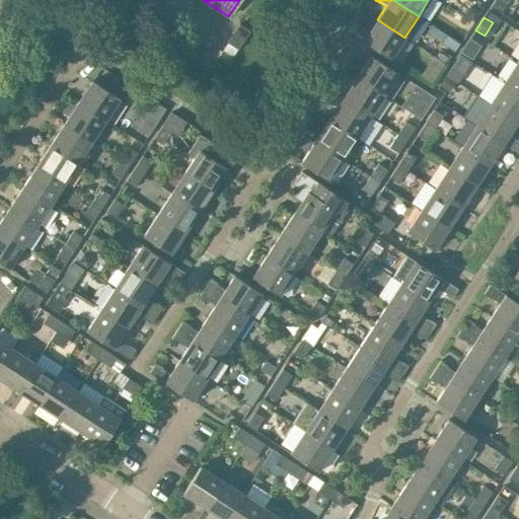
[(390,59),(404,38),(377,19),(369,31),(354,21),(348,31),(390,59)]
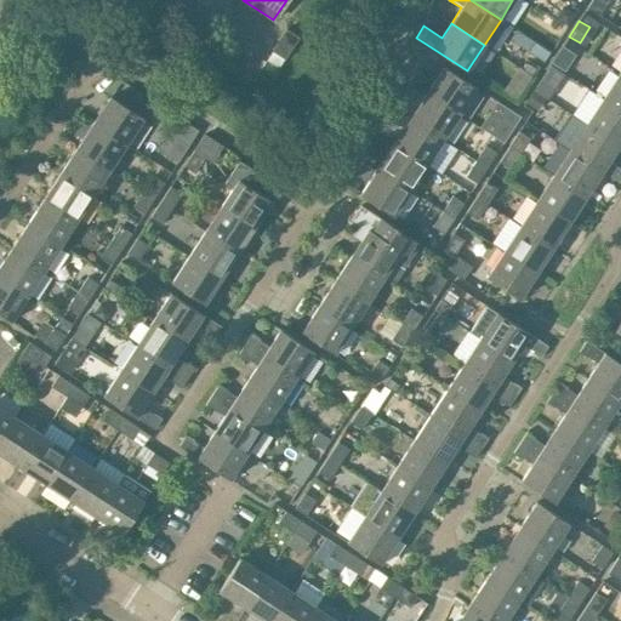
[(298,38),(286,29),(285,29),(271,51),(284,60),(298,38)]
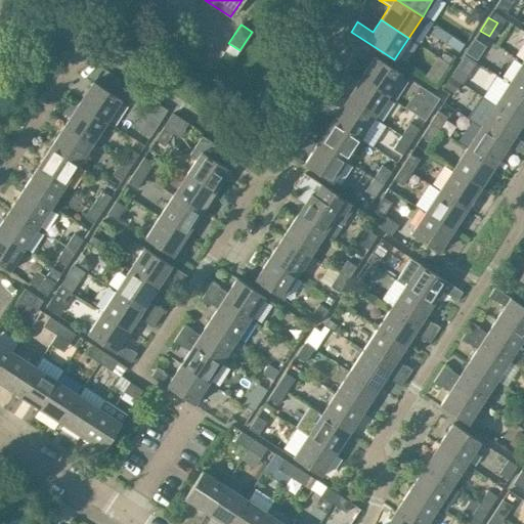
[(464,55),(450,76),(451,76),(460,82),(463,84),(477,62),(464,55)]
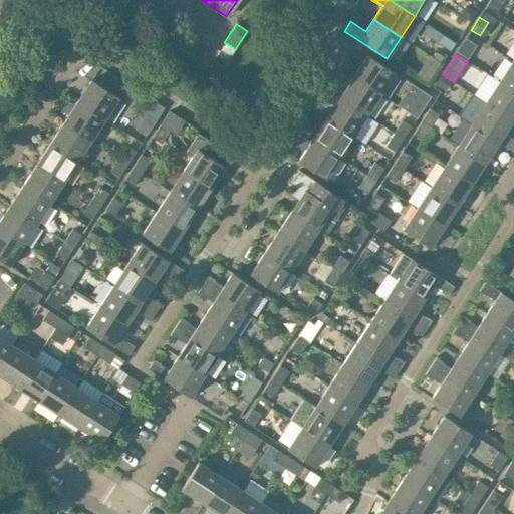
[(394,73),(366,55),(352,76),(379,94),(394,73)]
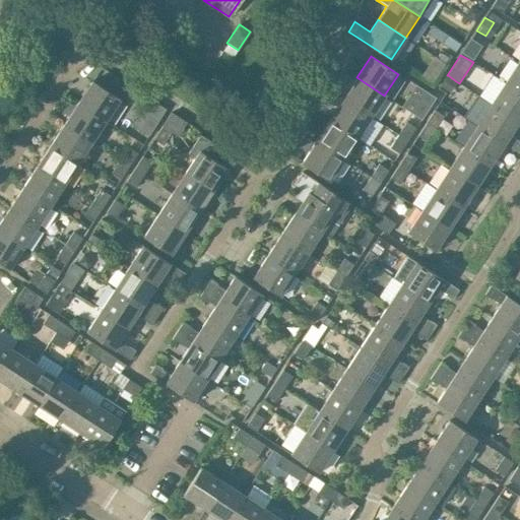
[(519,63),(518,62),(504,82),(519,92),(519,63)]
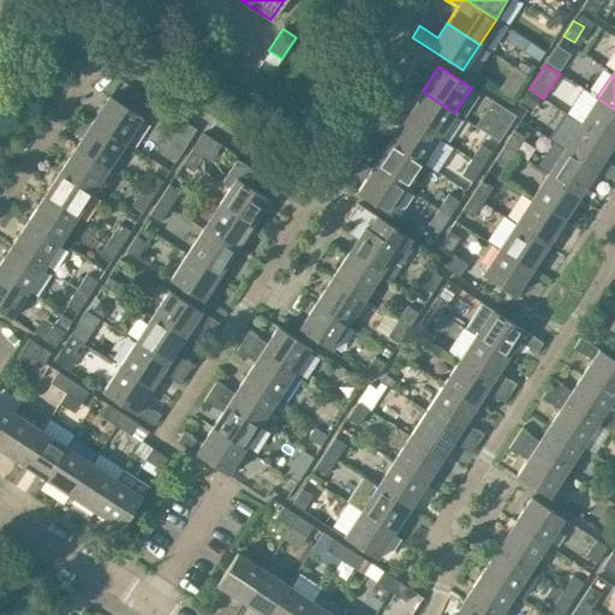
[(439,138),(454,113),(422,91),(406,117),(439,138)]
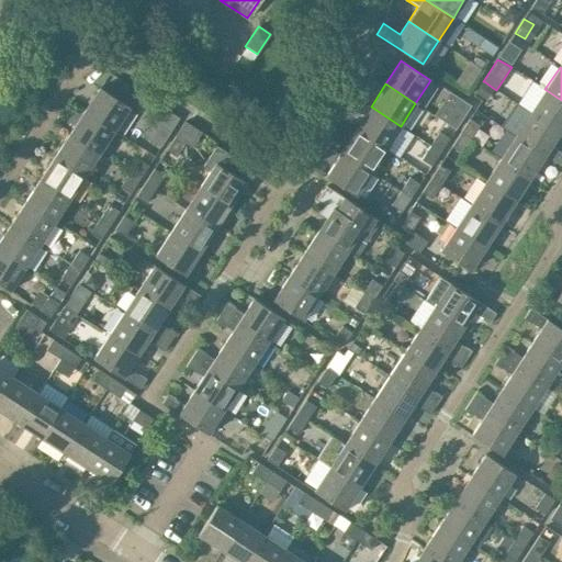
[(130,107),(100,87),(83,111),(114,131),(130,107)]
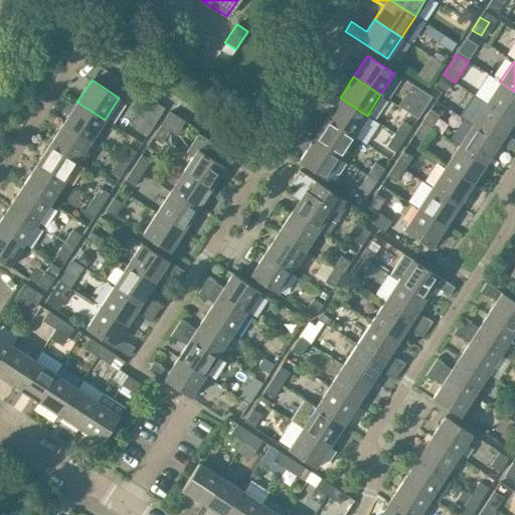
[(514,92),(499,81),(486,103),(513,121),(514,117),(514,92)]
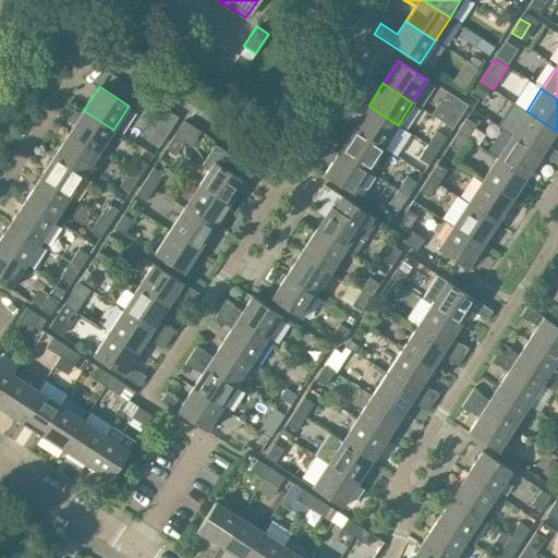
[(466,105),(457,98),(448,112),(458,119),(466,105)]
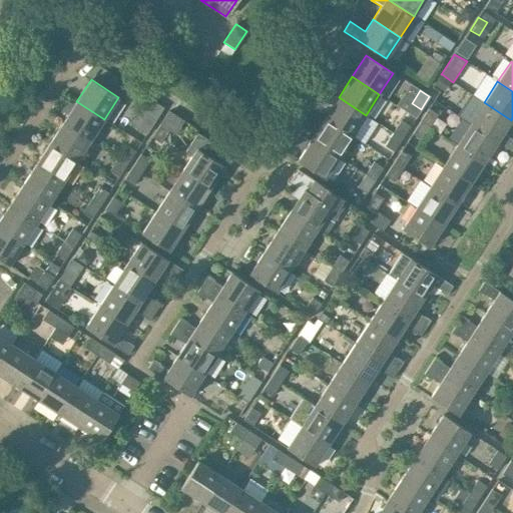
[(352,136),(366,115),(339,97),(325,118),(352,136)]
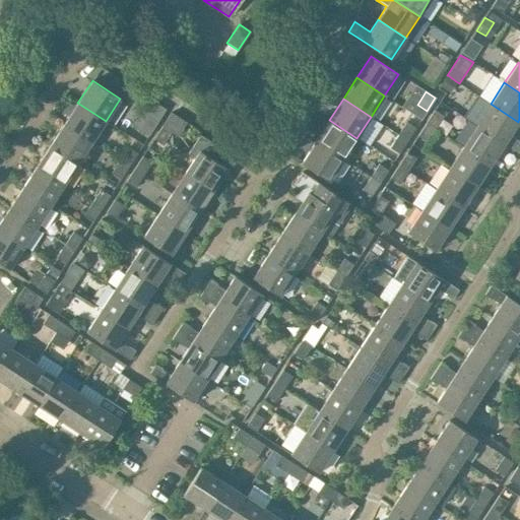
[(106,121),(77,103),(64,124),(91,142),(106,121)]
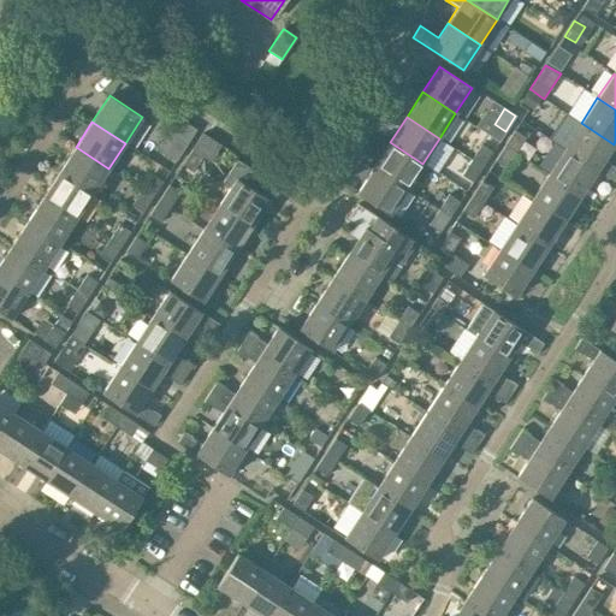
[(615,166),(604,159),(614,144),(581,123),(564,148),(597,171),(615,182),(615,179),(615,166)]
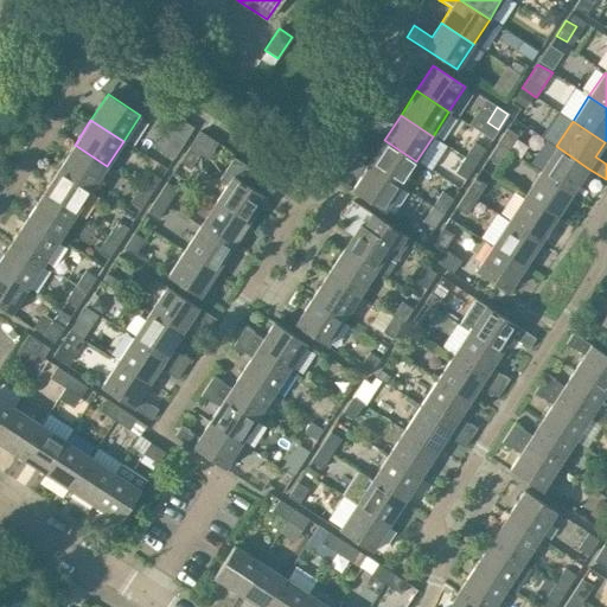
[(518,135),(508,128),(497,144),(508,151),(518,135)]
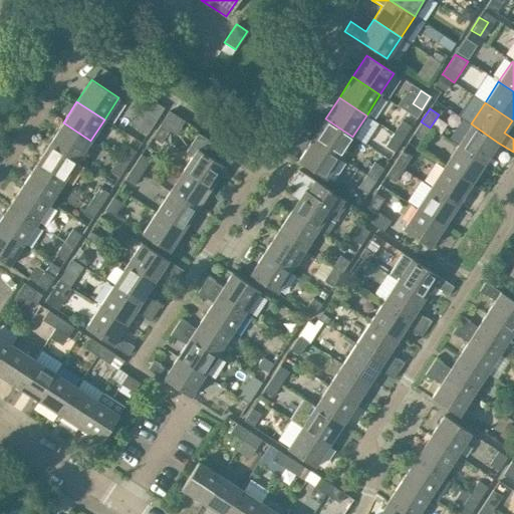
[(147,135),(155,121),(146,115),(137,129),(147,135)]
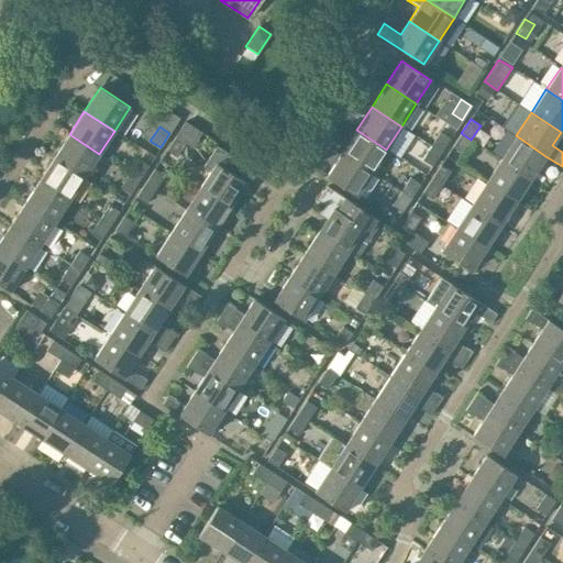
[(372,172),(386,150),(356,130),(342,153),(372,172)]
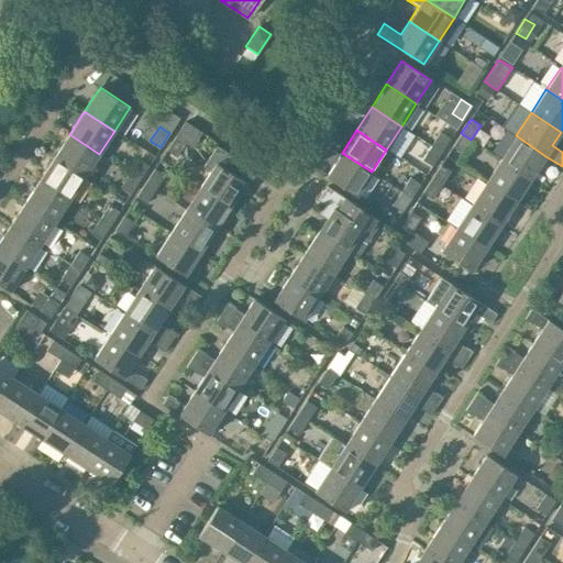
[(441,152),(450,139),(440,132),(431,145),(441,152)]
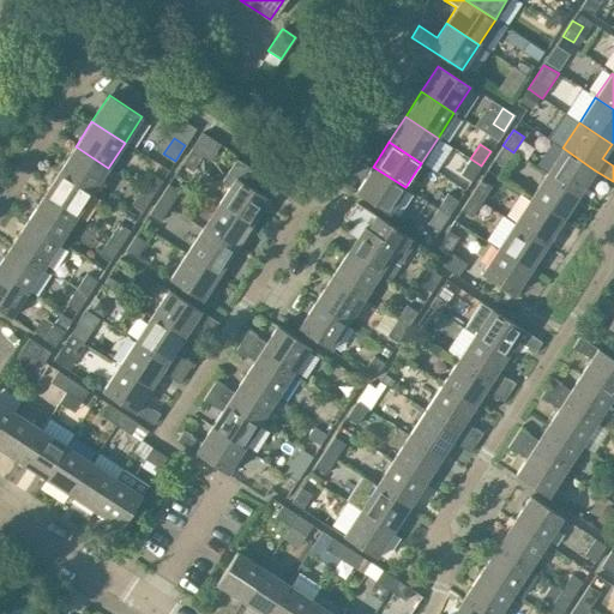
[(504,168),(513,152),(503,145),(493,161),(504,168)]
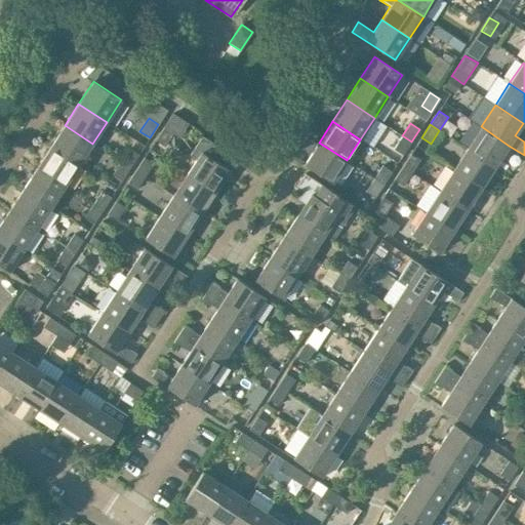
[(92,144),(65,125),(50,147),(79,164),(92,144)]
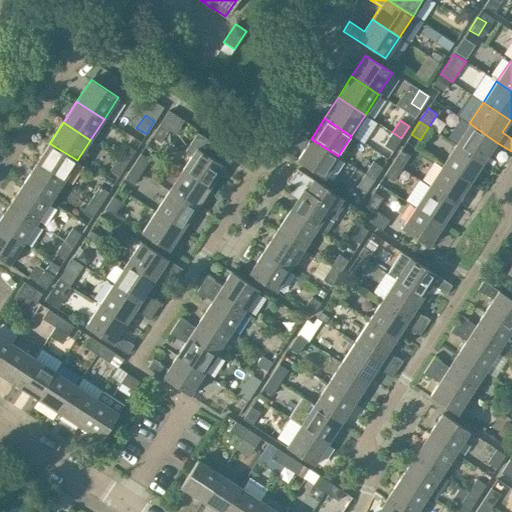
[(496,142),(469,123),(455,145),(482,162),(496,142)]
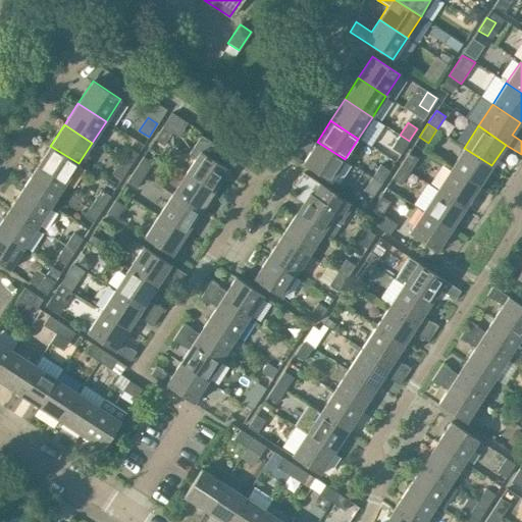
[(172,133),(162,126),(154,140),(163,146),(172,133)]
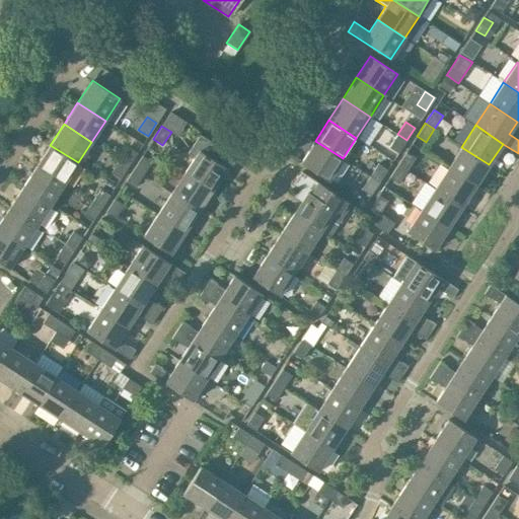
[(226,168),(214,160),(222,149),(200,134),(188,153),(195,157),(184,172),(212,191),(226,168)]
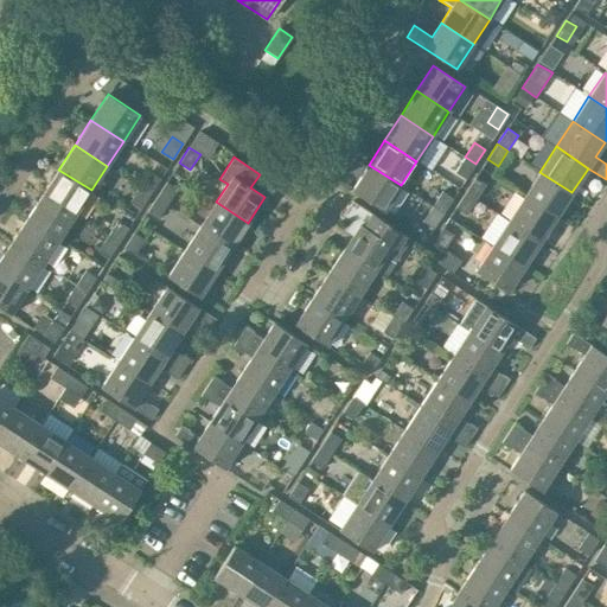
[(466,179),(475,164),(465,157),(455,172),(466,179)]
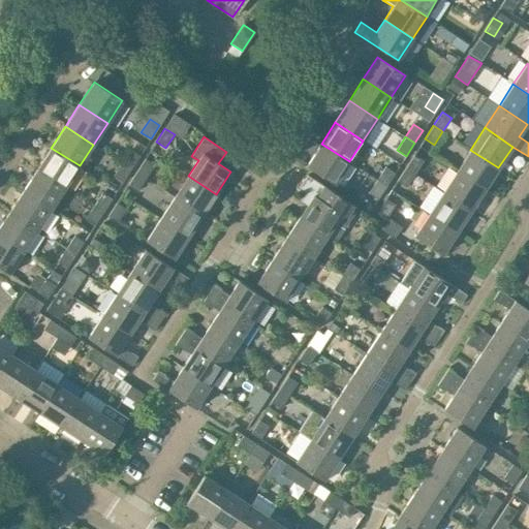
[(335,184),(349,161),(321,144),(307,166),(335,184)]
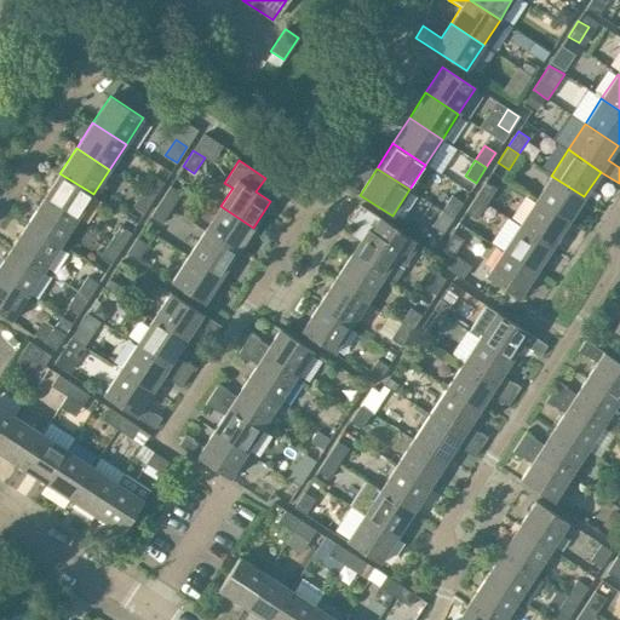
[(93,194),(59,173),(44,199),(76,219),(93,194)]
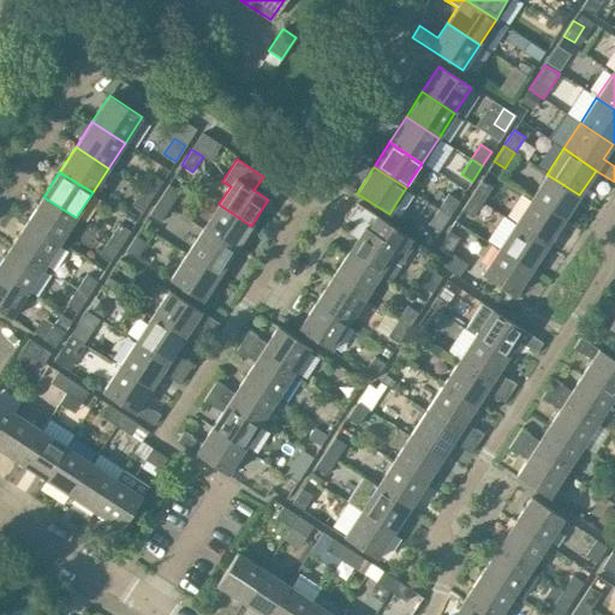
[(153,196),(162,181),(151,174),(142,189),(153,196)]
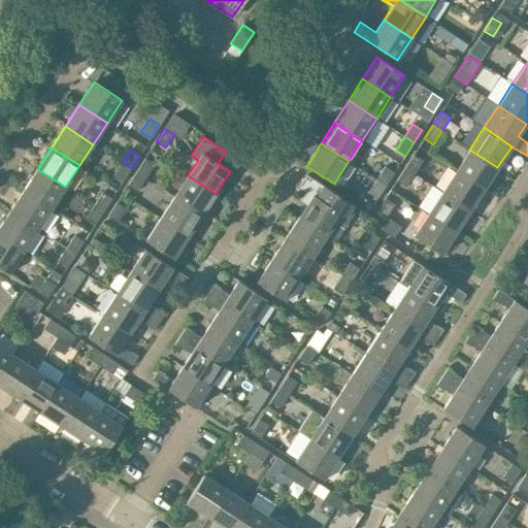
[(497,167),(469,150),(456,171),(483,190),(497,167)]
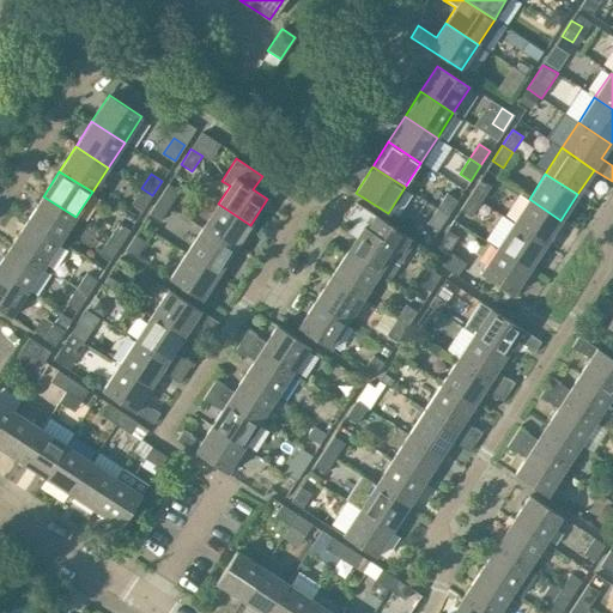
[(491,187),(480,180),(469,195),(480,202),(491,187)]
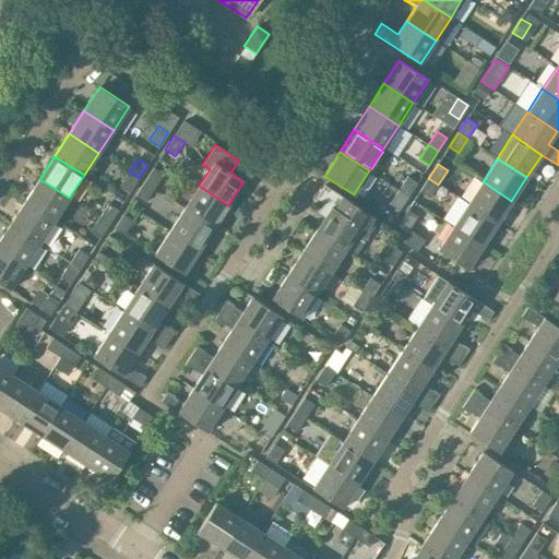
[(154,189),(163,175),(153,168),(144,182),(154,189)]
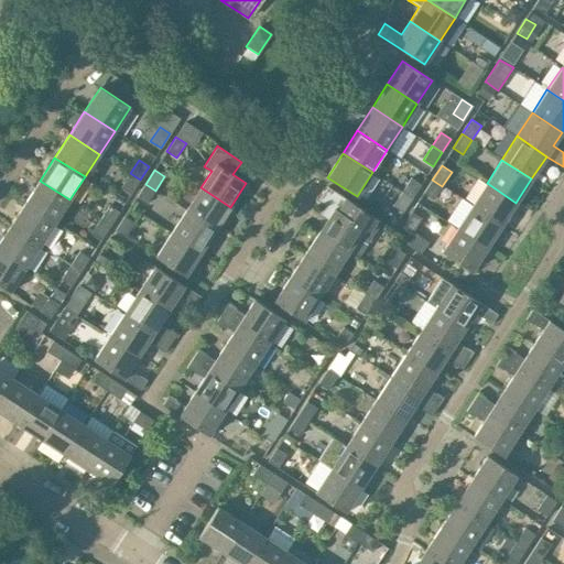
[(130,194),(140,180),(130,173),(120,187),(130,194)]
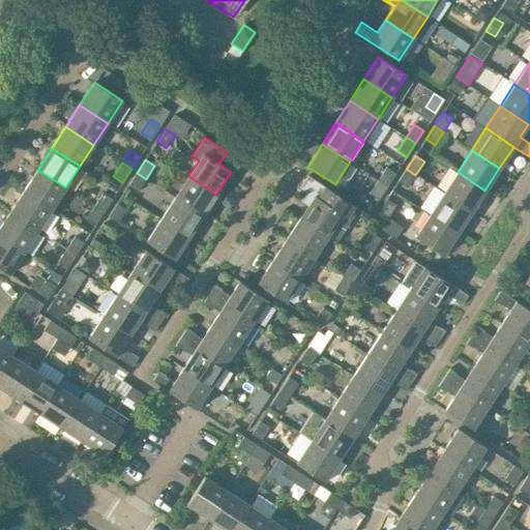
[(387,186),(395,174),(386,168),(378,180),(387,186)]
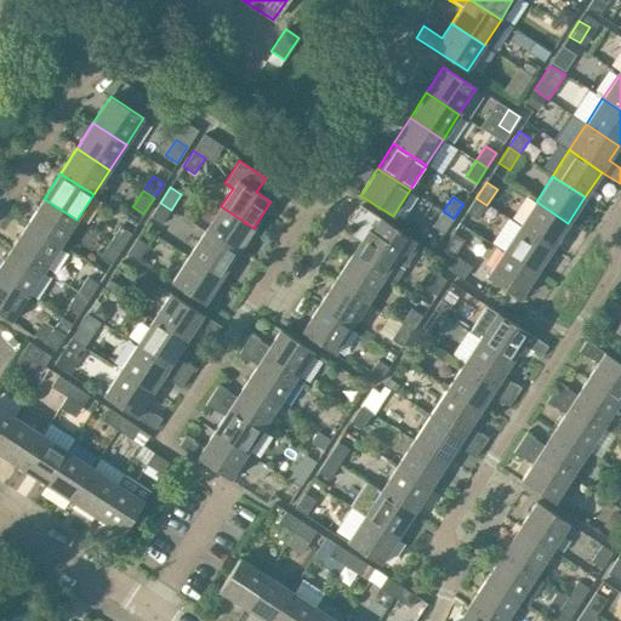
[(477,220),(486,205),(476,198),(466,212),(477,220)]
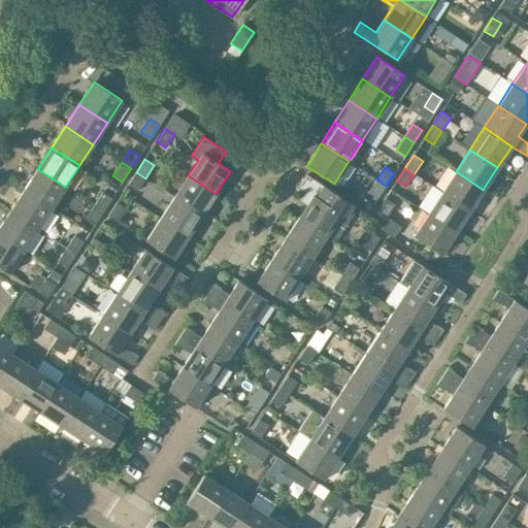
[(52,208),(65,187),(37,169),(23,190),(52,208)]
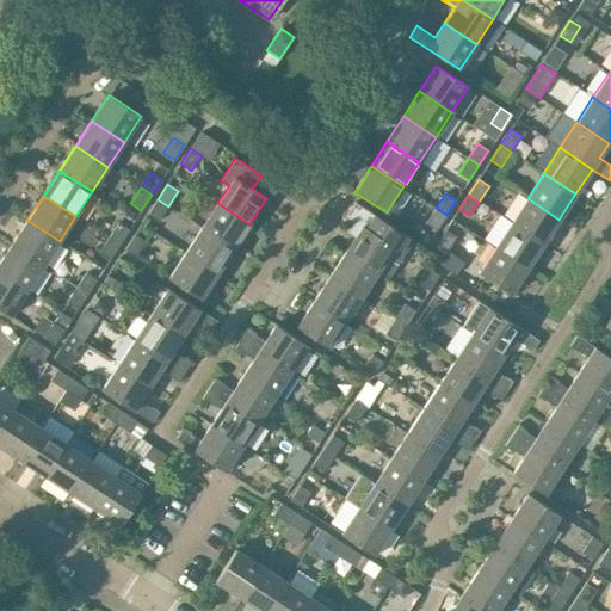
[(543,245),(559,220),(528,198),(511,222),(543,245)]
